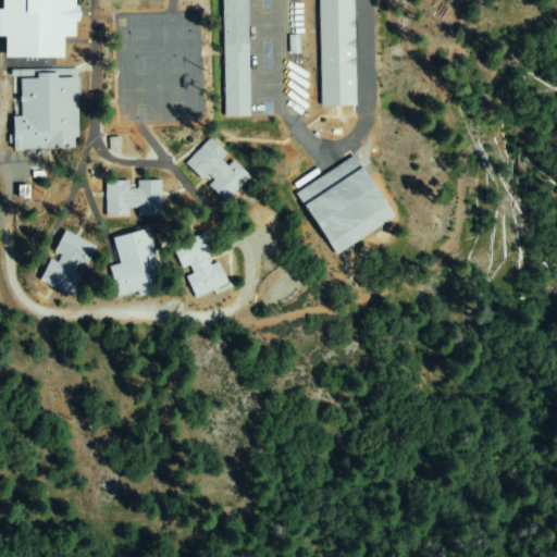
[(74,0),(74,36),(63,36),(62,58),(4,57),(4,35),(0,35),(0,11),(1,11),(1,0),(74,0)]
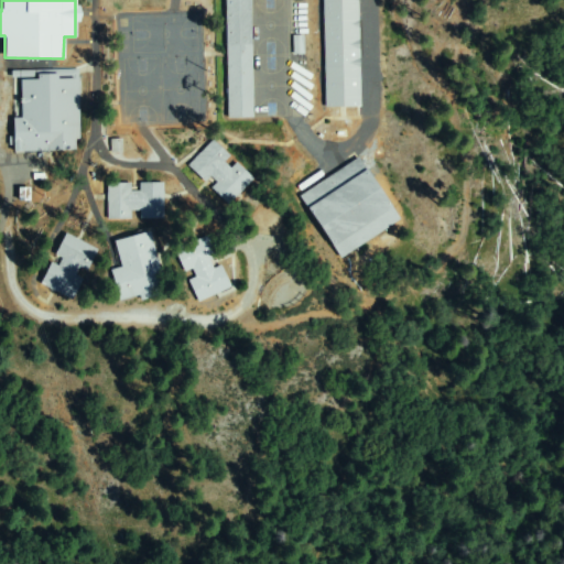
[(250,0),(252,118),(228,118),(226,0),(250,0)]
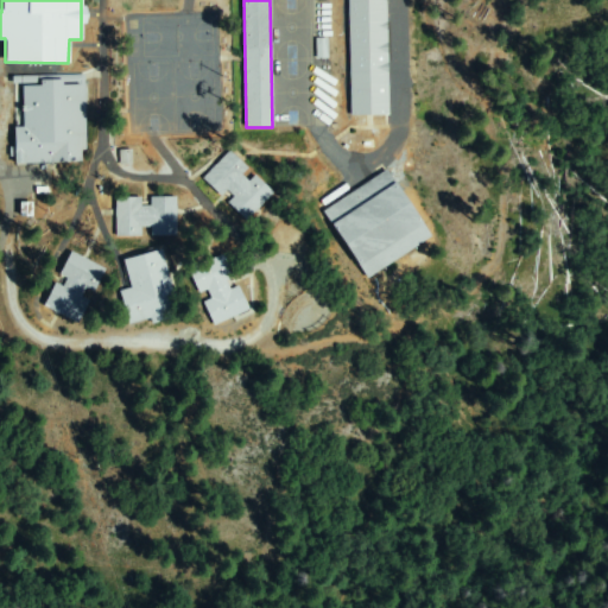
[(353,124),(350,0),(385,0),(387,122),(353,124)]
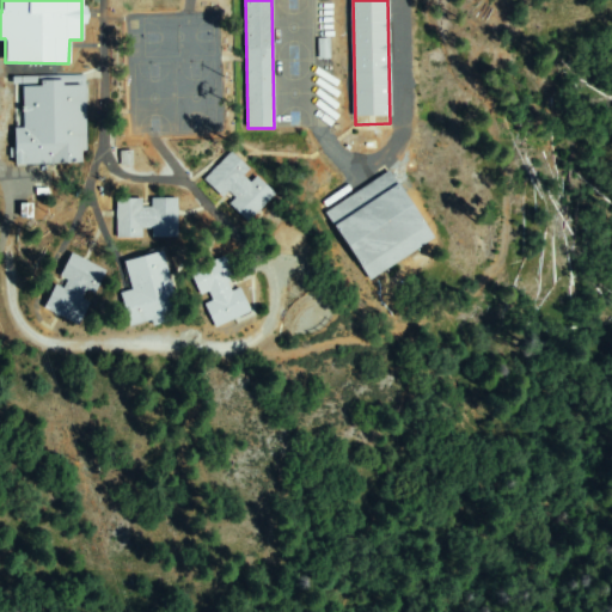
[(25,130),(25,87),(42,87),(42,84),(16,84),(16,78),(84,78),(84,83),(59,83),(59,87),(84,86),(84,163),(17,164),(16,130),(25,130)]
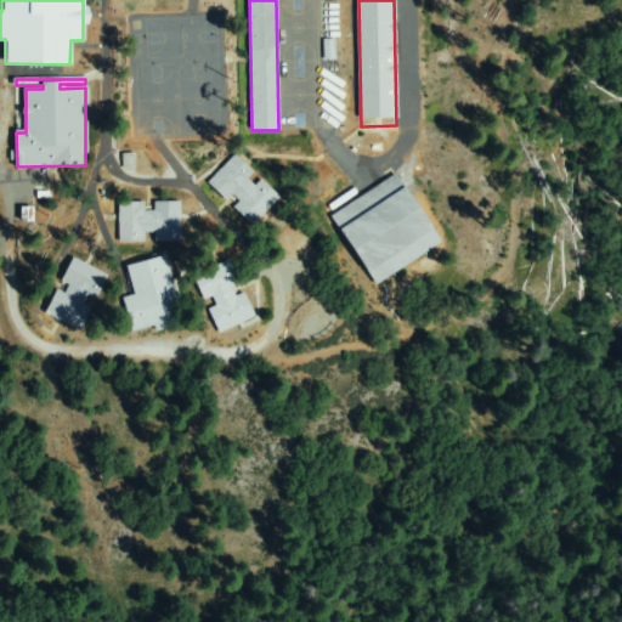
[(258,224),(235,207),(237,202),(213,185),(232,154),(252,168),(246,175),(276,197),(258,224)]
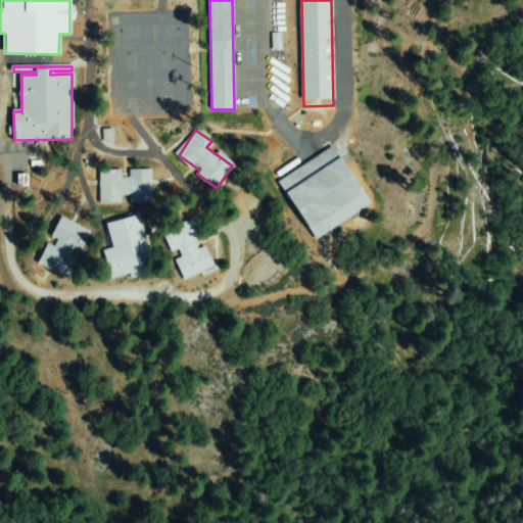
[(316,240),(278,184),(331,147),(369,203),(316,240)]
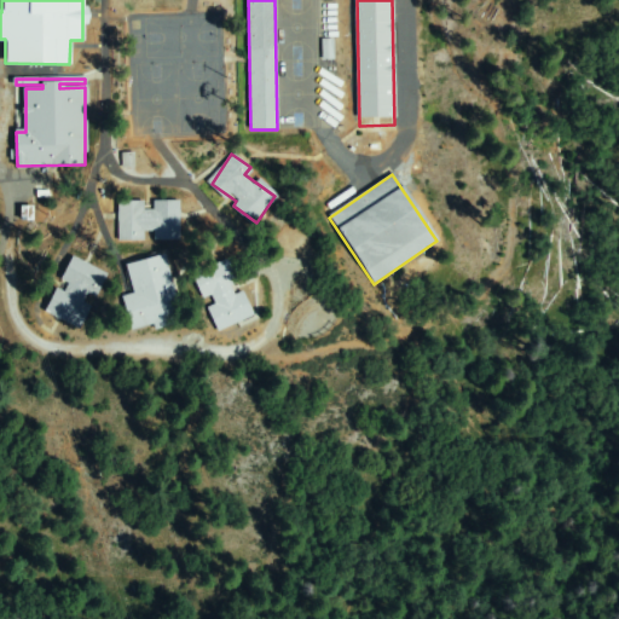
[(175,203),(183,236),(157,242),(156,233),(123,239),(116,206),(142,201),(144,209),(175,203)]
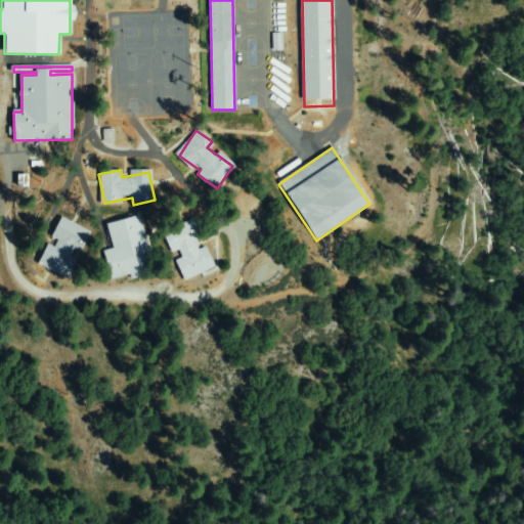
[(103,252),(115,248),(108,225),(138,216),(154,270),(113,282),(103,252)]
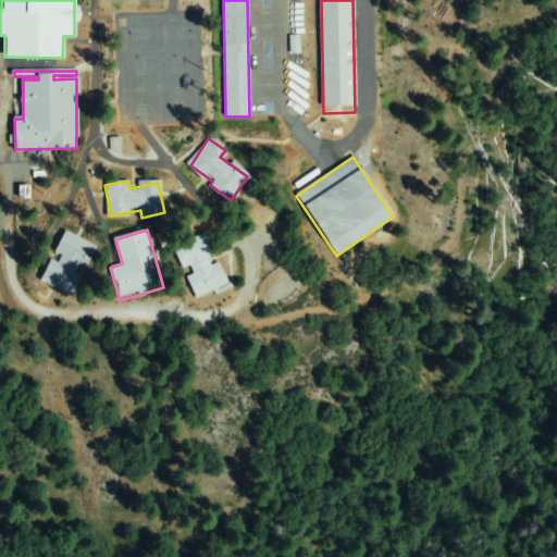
[(96,244),(90,264),(81,262),(72,292),(42,284),(49,262),(57,264),(65,235),(96,244)]
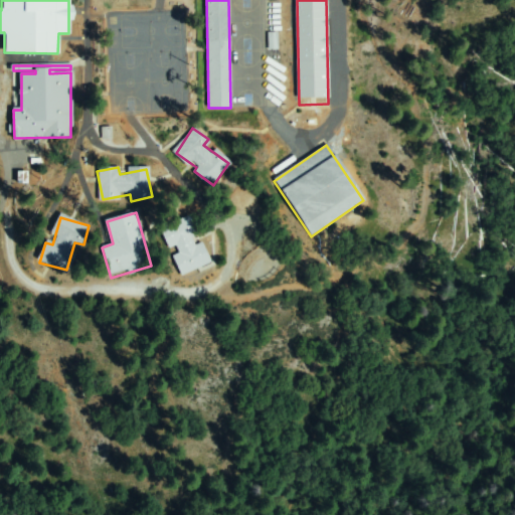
[(189,219),(196,245),(202,243),(208,266),(182,273),(175,246),(170,247),(164,226),(189,219)]
